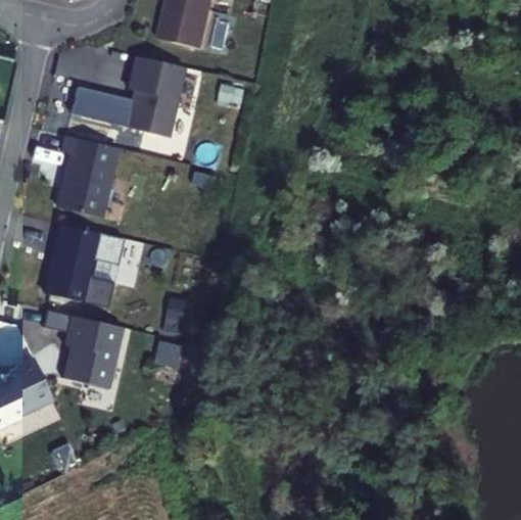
[(203,48),(215,0),(168,0),(159,39),(203,48)]
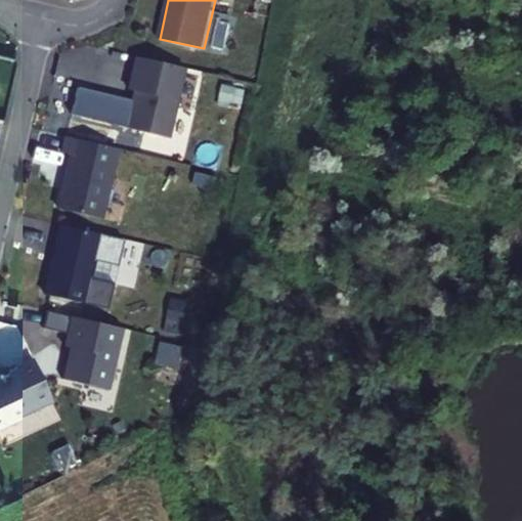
[(171,137),(186,67),(138,56),(131,89),(136,90),(128,127),(171,137)]
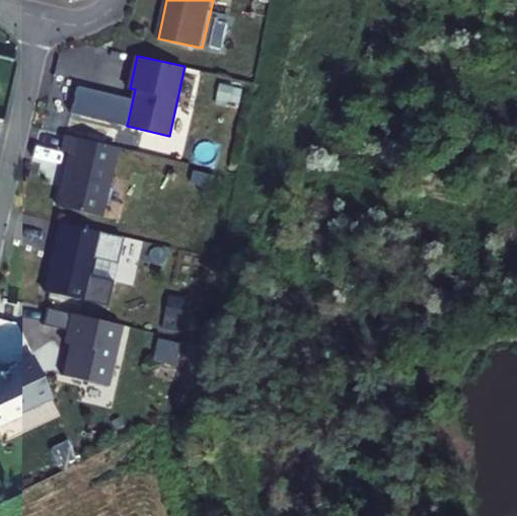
[(235,86),(223,83),(220,99),(232,102),(235,86)]
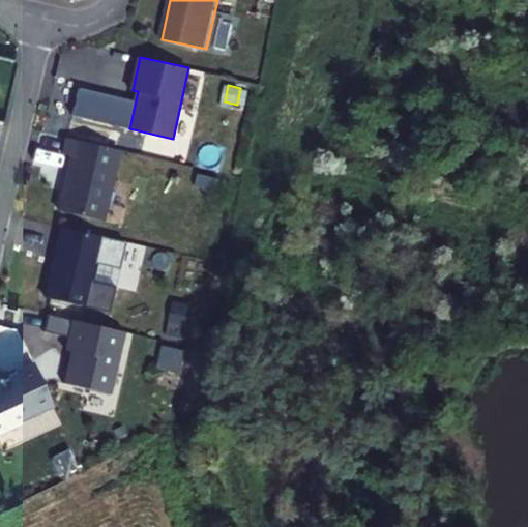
[(105,221),(121,149),(68,138),(64,154),(74,156),(61,210),(105,221)]
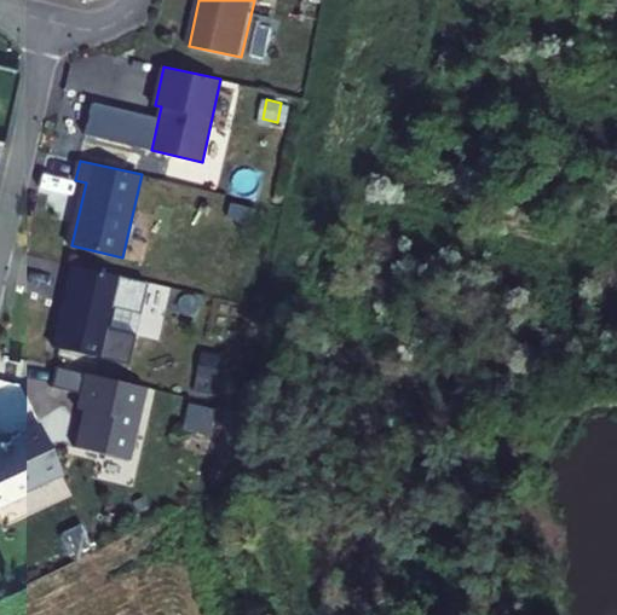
[(143,313),(150,283),(75,265),(56,347),(103,358),(115,307),(143,313)]
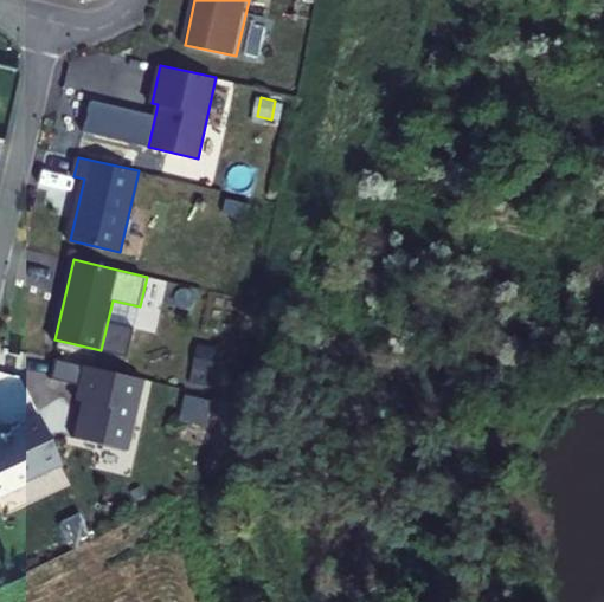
[(128,450),(145,379),(85,366),(78,401),(85,402),(77,438),(128,450)]
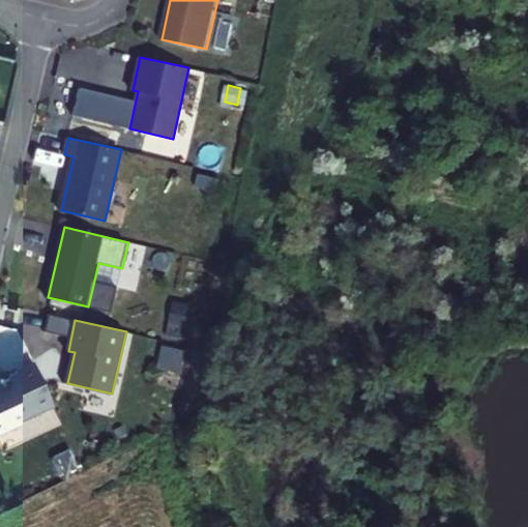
[(0,430),(56,405),(37,363),(0,380),(0,430)]
